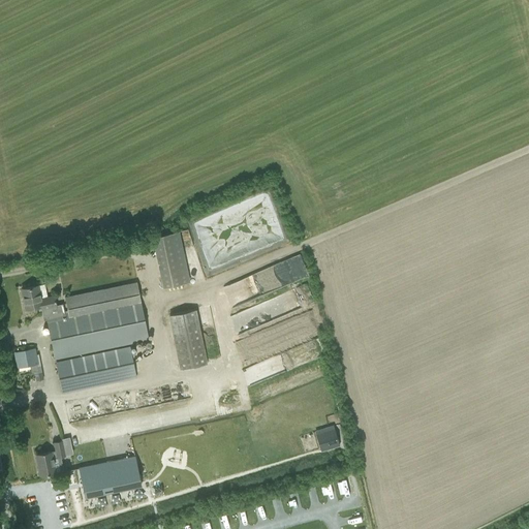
[(189,282),(177,232),(152,239),(164,288),(189,282)]
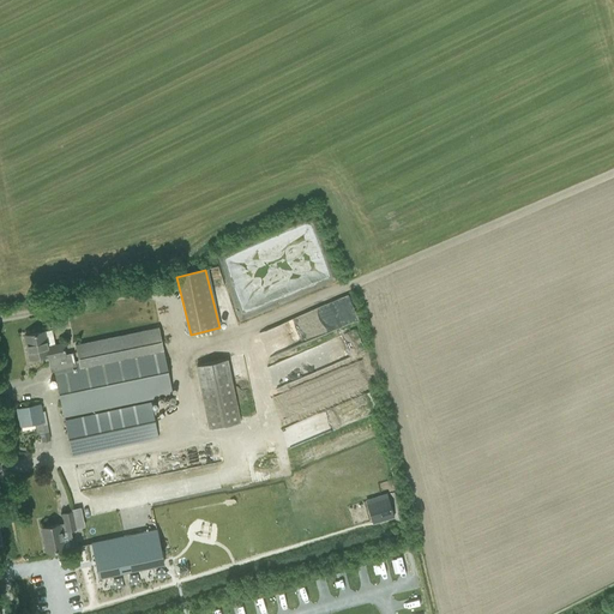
[(326,302),(335,327),(357,321),(350,295),(326,302)]
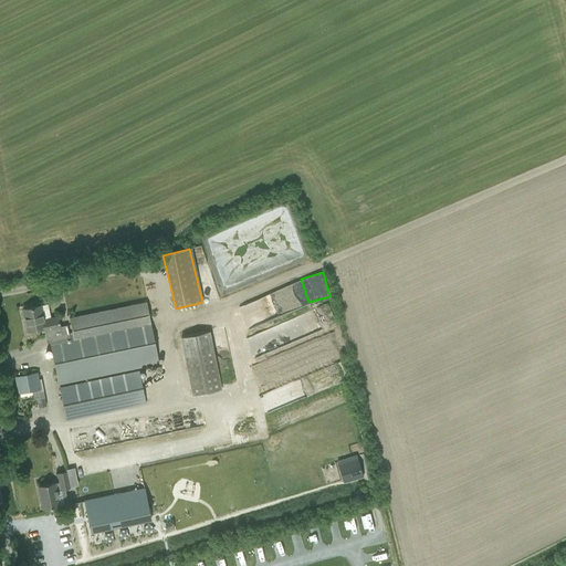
[(23,310),(28,331),(41,328),(42,332),(48,329),(59,384),(158,364),(146,302),(69,317),(71,333),(67,333),(66,325),(60,326),(58,317),(43,321),(40,305),(23,310)]
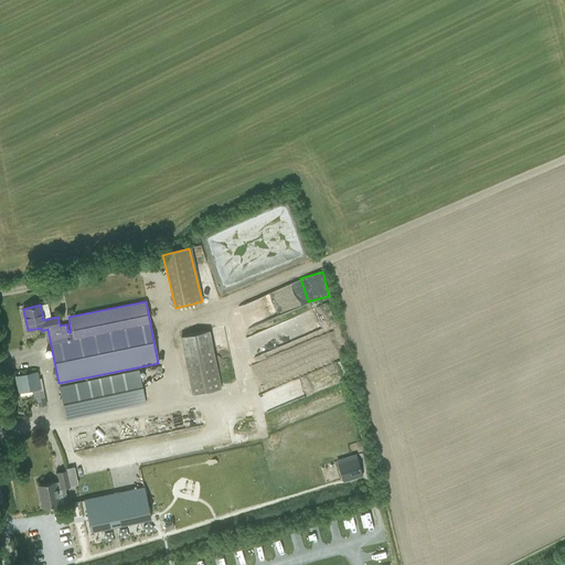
[(179,337),(191,394),(221,388),(208,330),(179,337)]
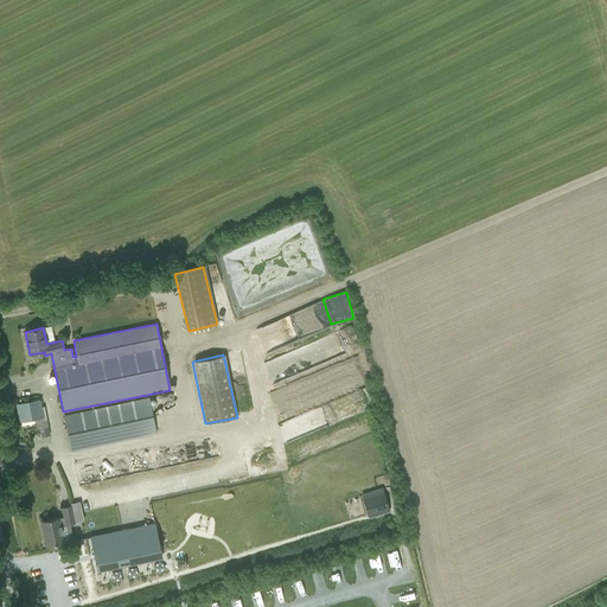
[(64,416),(71,451),(155,433),(148,398),(64,416)]
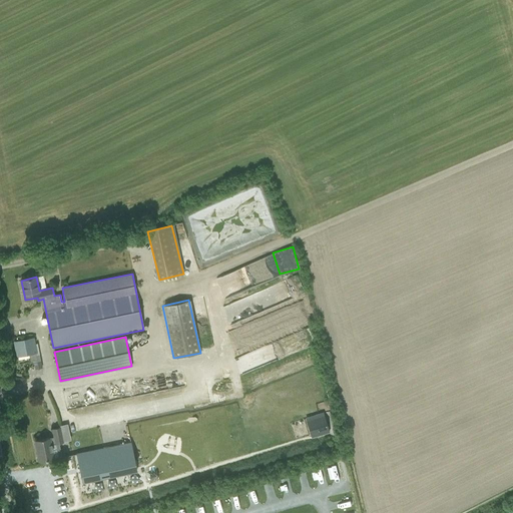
[(210,337),(200,338),(201,346),(211,345),(210,337)]
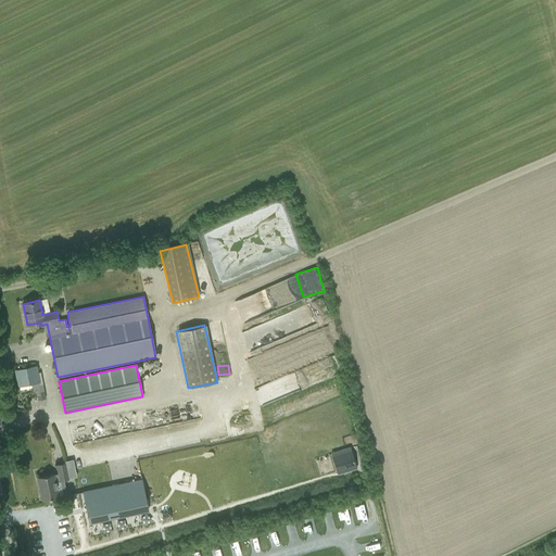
[(35,366),(15,370),(19,386),(38,381),(35,366)]
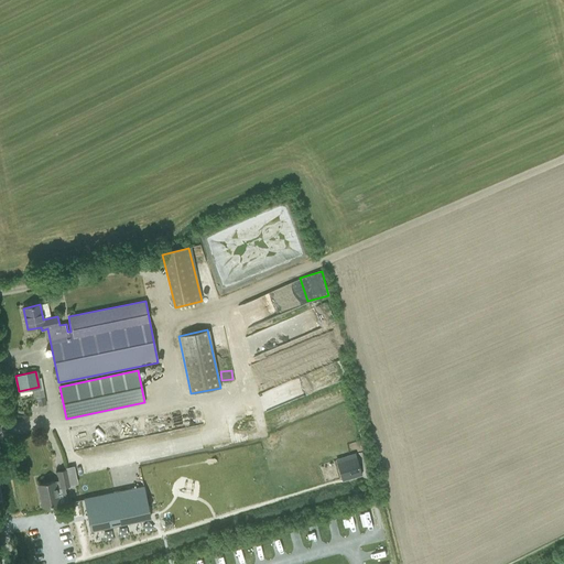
[(361,475),(357,462),(356,457),(336,464),(342,481),(359,476),(361,475)]
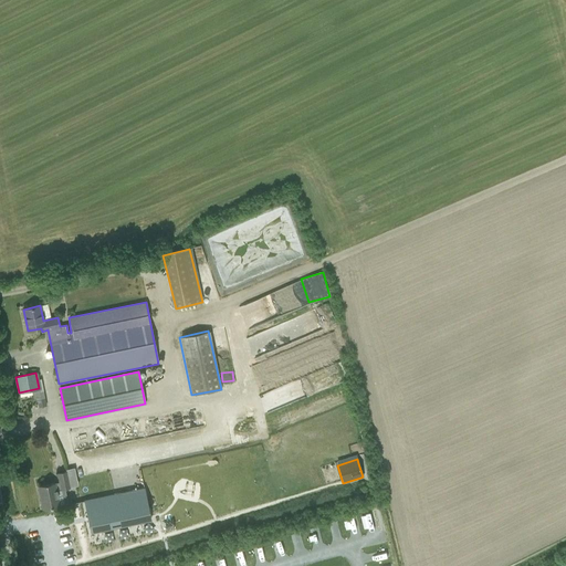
[(58,473),(59,482),(38,486),(42,510),(60,505),(56,491),(70,488),(66,472),(58,473)]
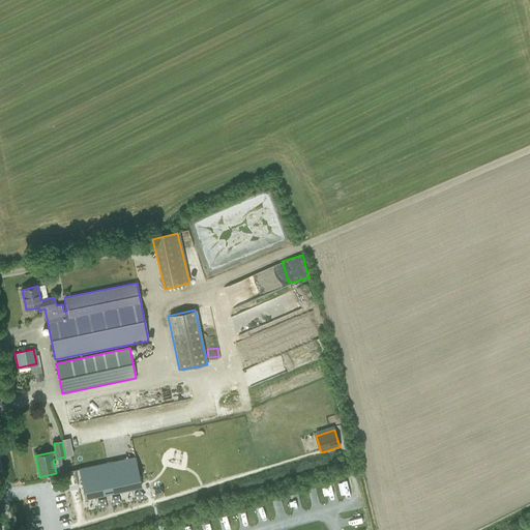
[(335,455),(334,458),(336,462),(337,463),(345,461),(345,459),(344,454),(342,453),(335,455)]
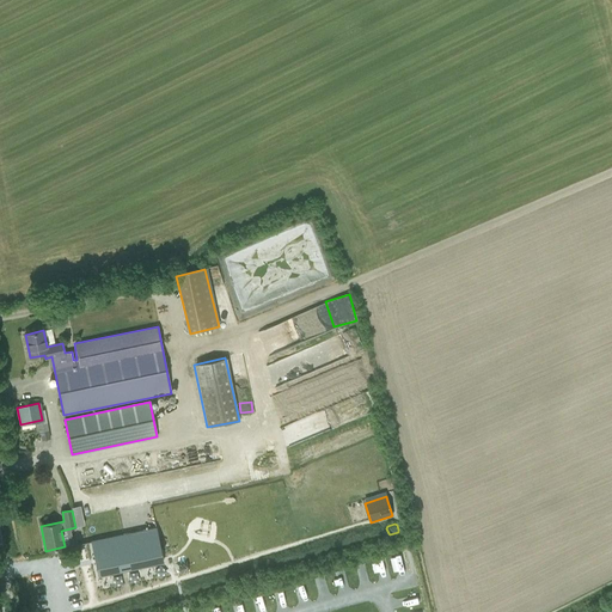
[(101,539),(108,574),(142,567),(138,545),(158,542),(155,527),(101,539)]
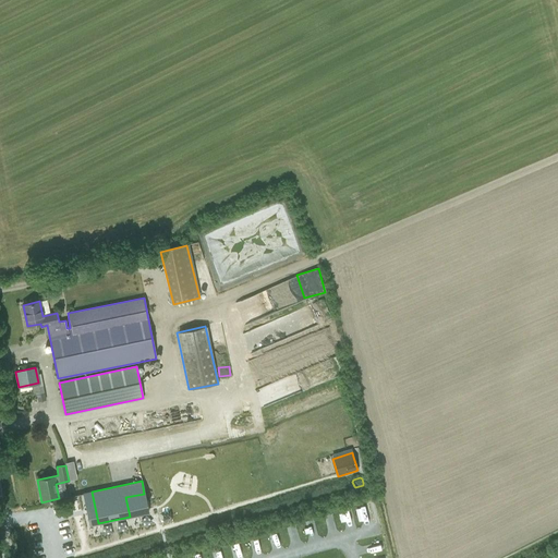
[(294,526),(282,530),(286,542),(298,538),(294,526)]
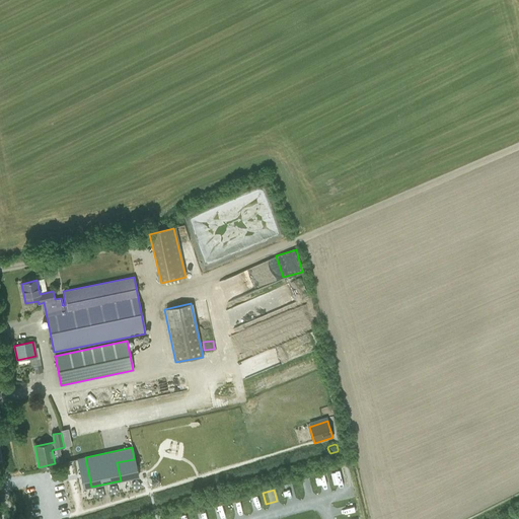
[(236,517),(243,515),(240,502),(232,504),(236,517)]
